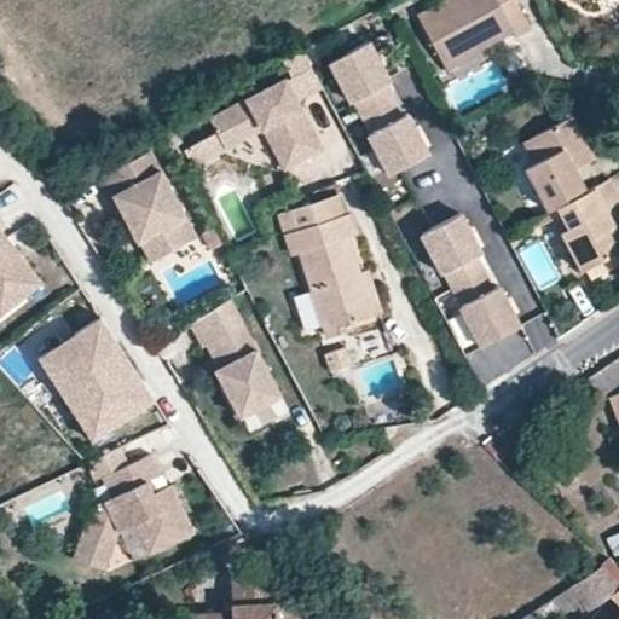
[(514,32),(516,36),(532,28),(518,0),(439,0),(417,11),(441,61),(472,45),(474,52),(514,32)]
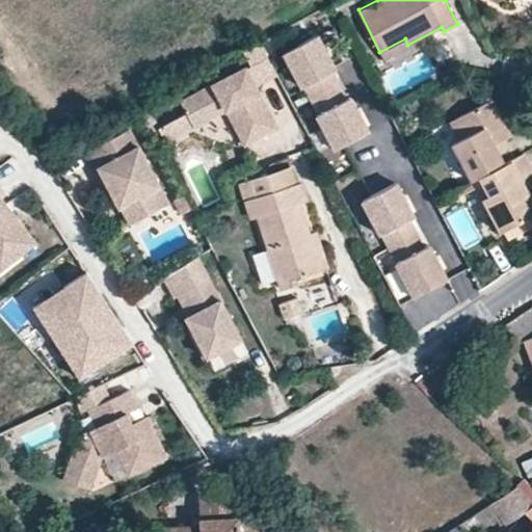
[(283,54),(301,87),(302,86),(330,72),(336,69),(317,35),(283,54)]
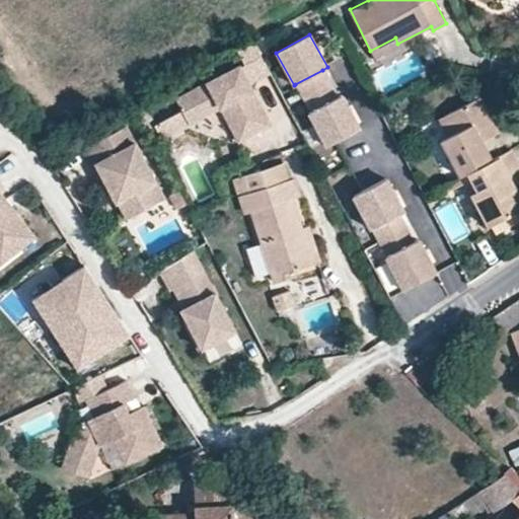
[(251,71),(268,62),(253,38),(238,47),(246,63),(251,71)]
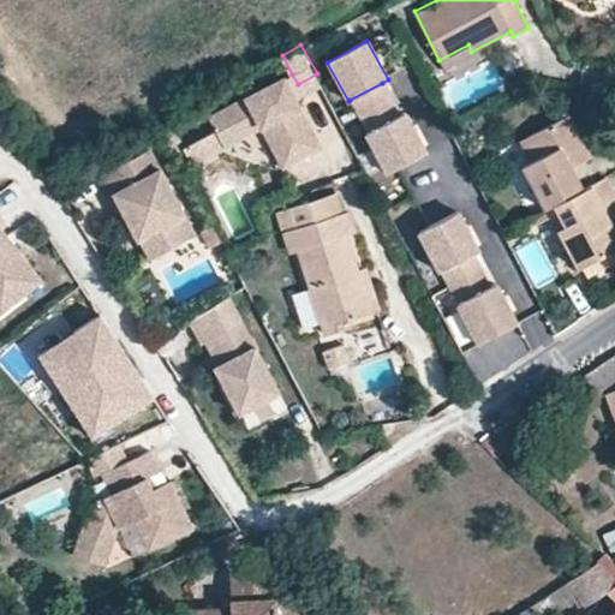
[(469,45),(439,60),(446,73),(475,58),(471,52),(469,45)]
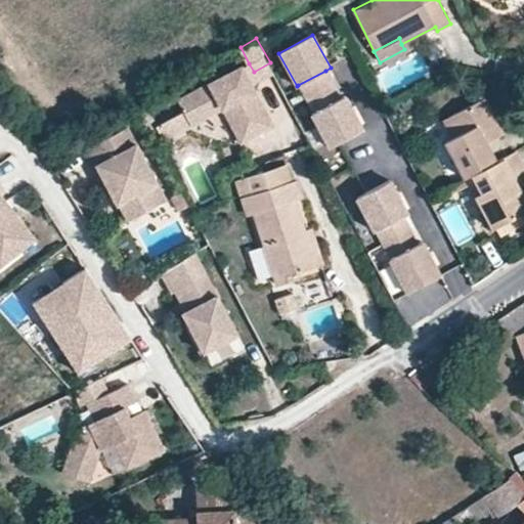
[(249,63),(247,64),(257,84),(275,74),(270,62),(254,72),(249,63)]
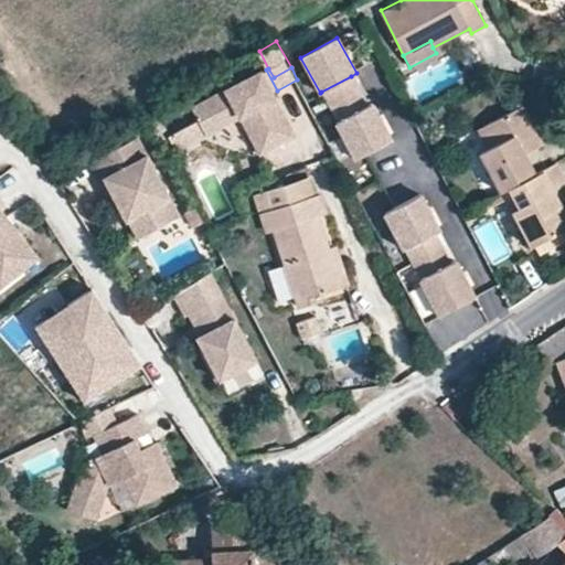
[(277,91),(266,70),(198,107),(213,134),(246,116),(266,153),(301,134),(277,91)]
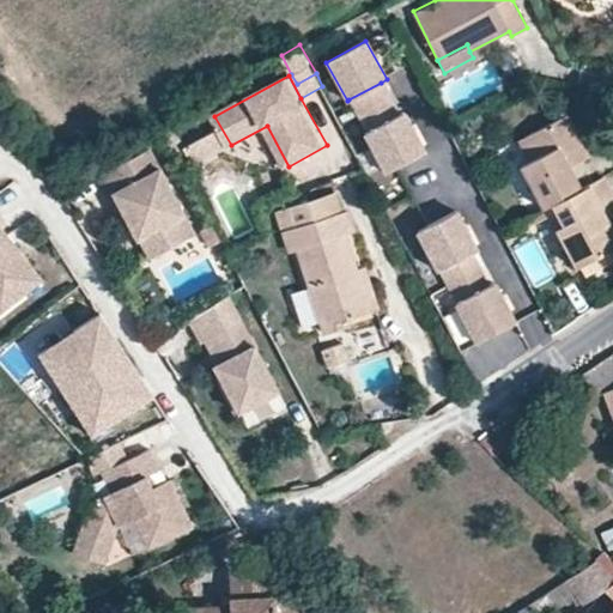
[(381,83),(349,99),(368,135),(400,119),(381,83)]
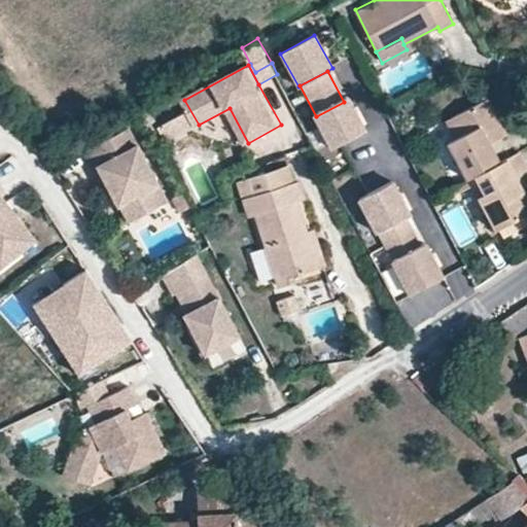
[(315,117),(332,150),(366,132),(349,99),(344,102),(316,116),(315,117)]
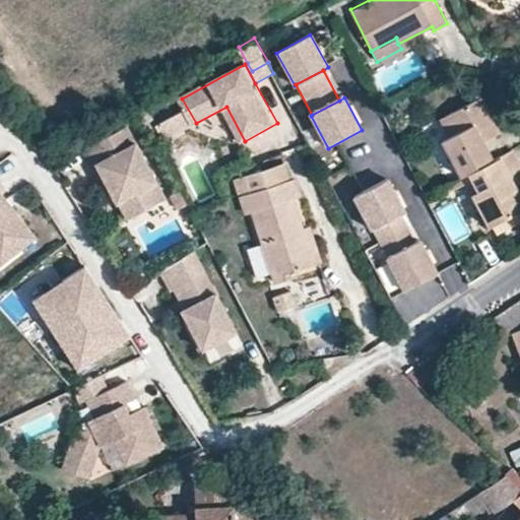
[(463,178),(495,160),(484,143),(502,133),(482,99),(442,121),(451,137),(444,140),(463,178)]
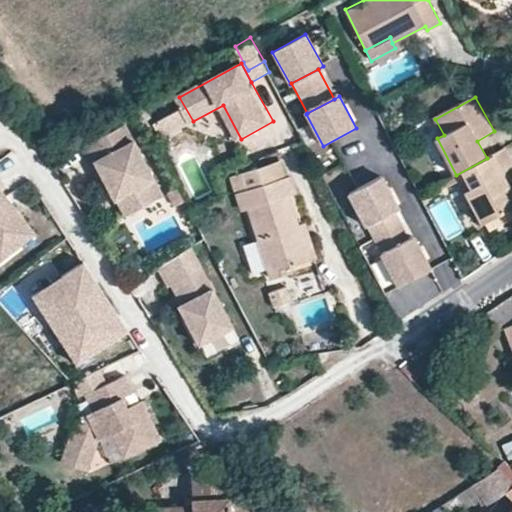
[(141,103),(134,107),(149,135),(156,131),(141,103)]
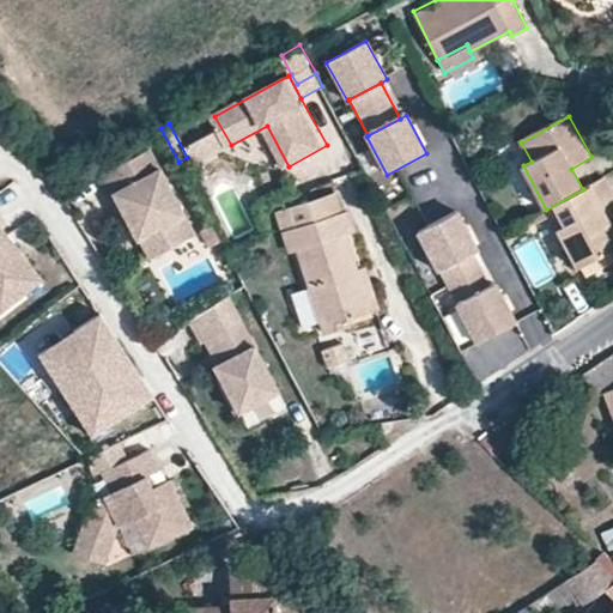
[(208,146),(187,157),(195,173),(217,162),(208,146)]
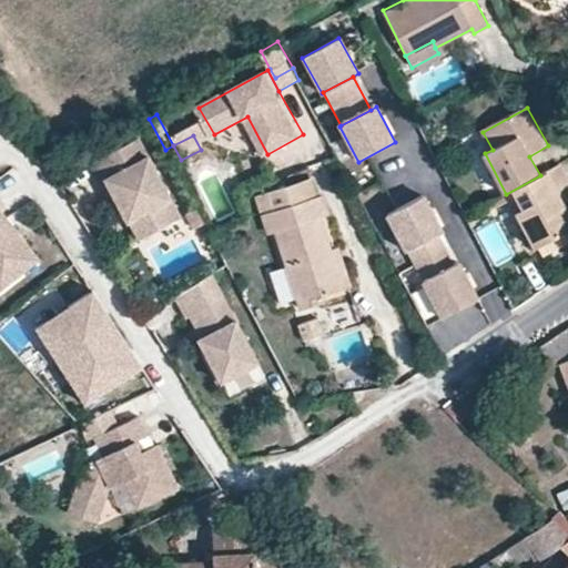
[(113,193),(114,194),(129,223),(131,222),(150,212),(159,231),(182,219),(140,139),(91,164),(101,184),(111,179),(119,191),(113,193)]
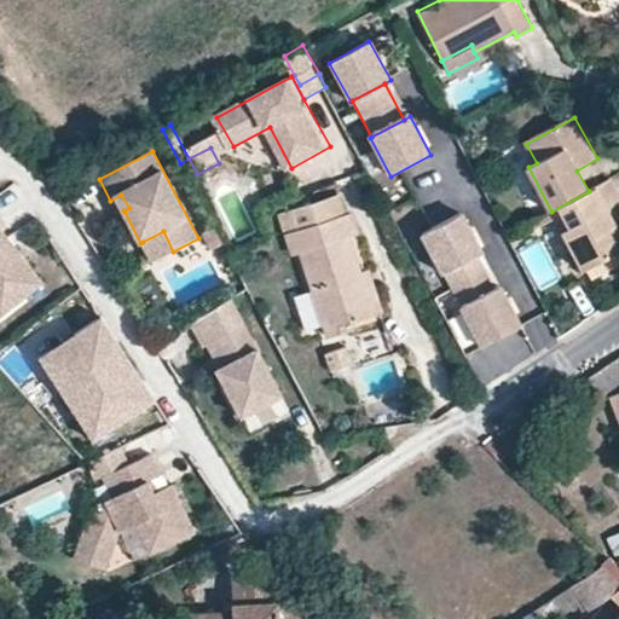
[(584,270),(588,268),(618,252),(618,227),(615,230),(607,210),(618,202),(618,196),(611,180),(589,191),(551,212),(534,221),(541,231),(557,223),(584,270)]
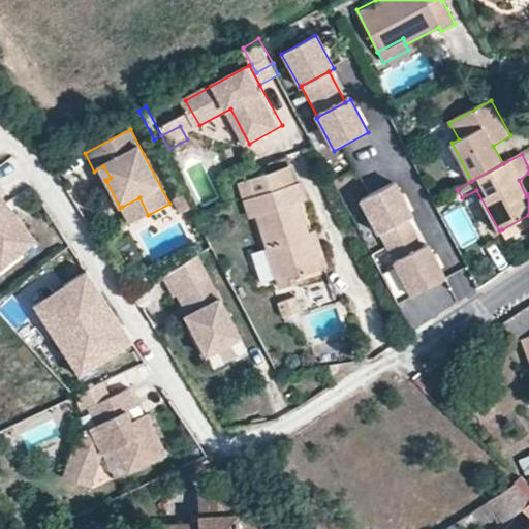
[(101,184),(106,181),(105,180),(111,178),(103,166),(94,172),(101,184)]
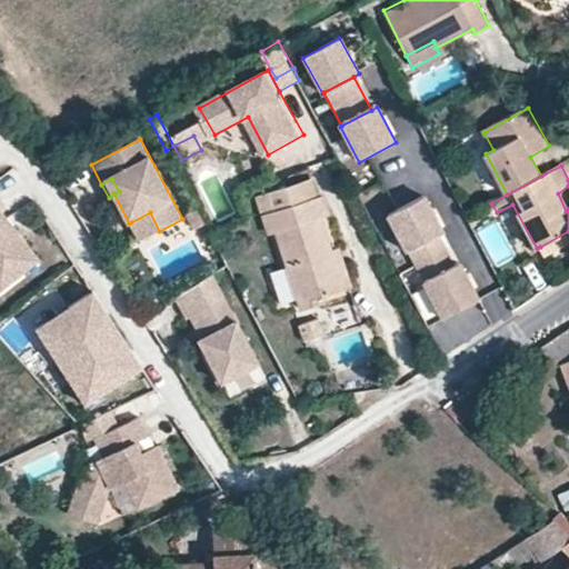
[(315,180),(290,189),(296,206),(321,198),(315,180)]
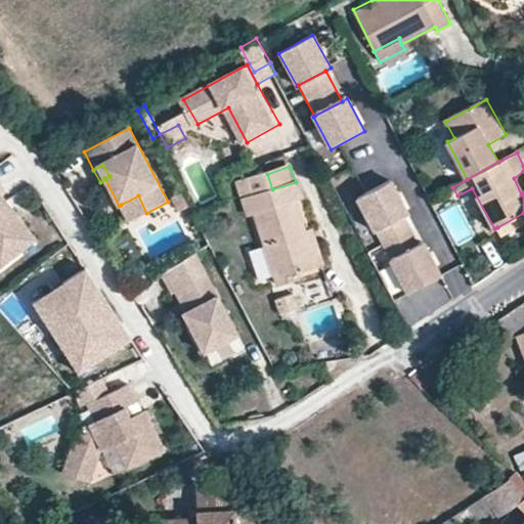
[(272,189),(267,174),(239,183),(251,217),(257,216),(267,248),(276,275),(277,279),(300,272),(316,268),(295,204),(302,201),(296,182),(272,189)]
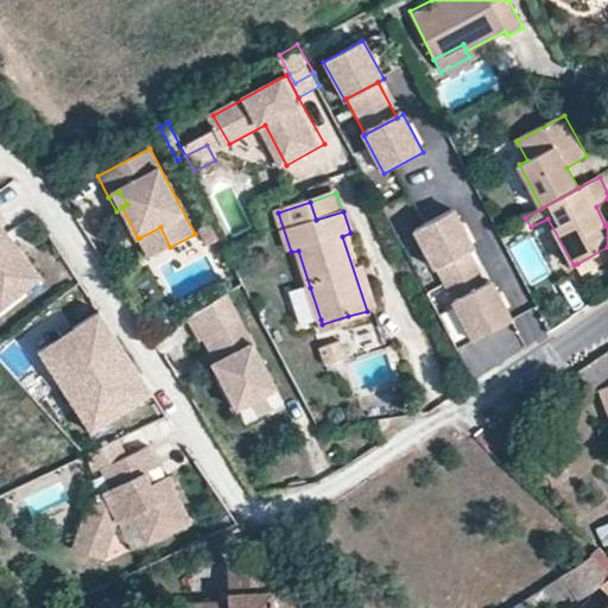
[(469,253),(475,249),(455,211),(416,232),(436,271),(437,270),(469,253)]
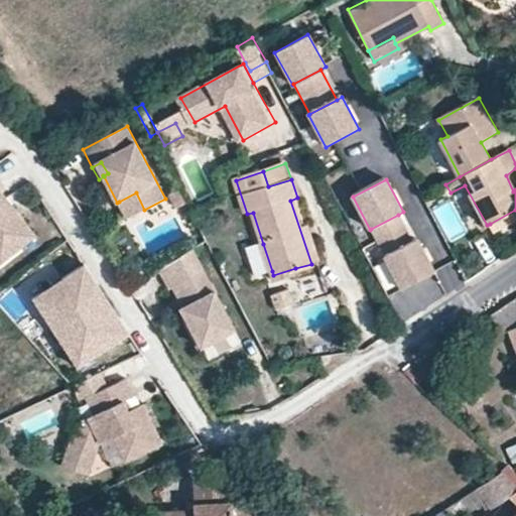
[(0,189),(0,262),(21,246),(11,234),(25,223),(0,189)]
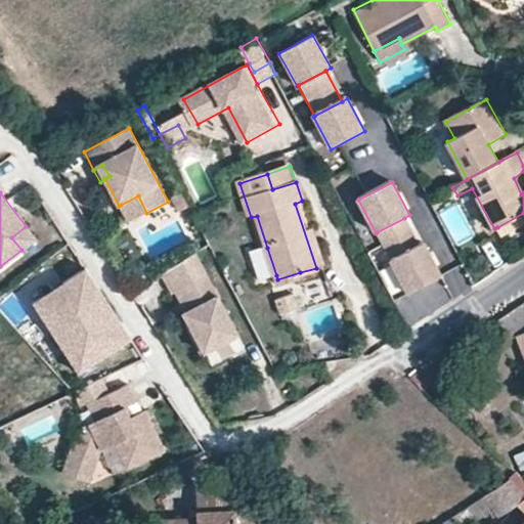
[(130,222),(146,213),(138,195),(121,205),(130,222)]
